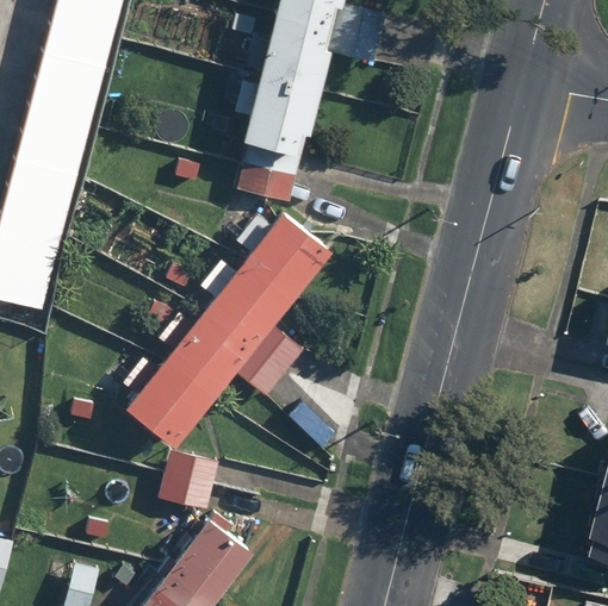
[(122,0),(56,0),(0,220),(0,299),(43,310),(122,0)]
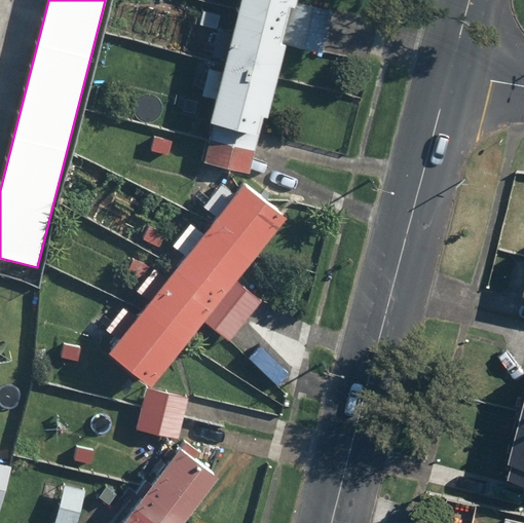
[(296,0),(235,0),(229,30),(216,27),(209,55),(221,59),(218,70),(208,67),(200,96),(211,99),(206,120),(214,122),(203,163),(250,175),(282,45),(322,55),(333,9),(296,1),(296,0)]
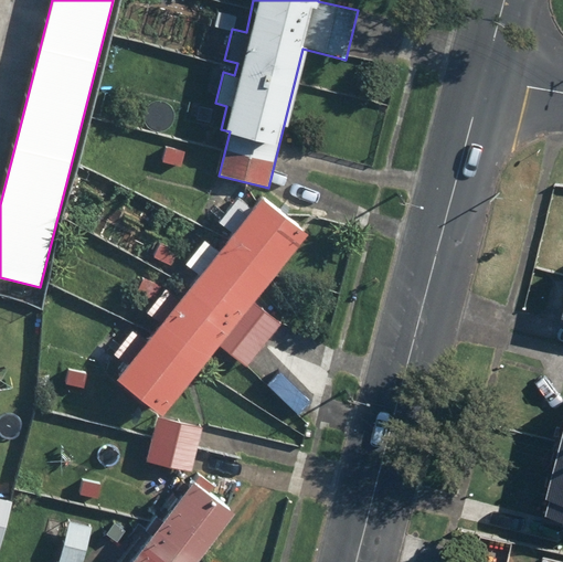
[(304,229),(256,194),(247,208),(236,200),(220,223),(230,230),(216,248),(203,239),(184,265),(194,273),(178,295),(166,286),(148,310),(158,317),(142,339),(129,330),(112,353),(124,362),(114,375),(166,414),(215,345),(247,368),(280,324),(251,303),(304,229)]
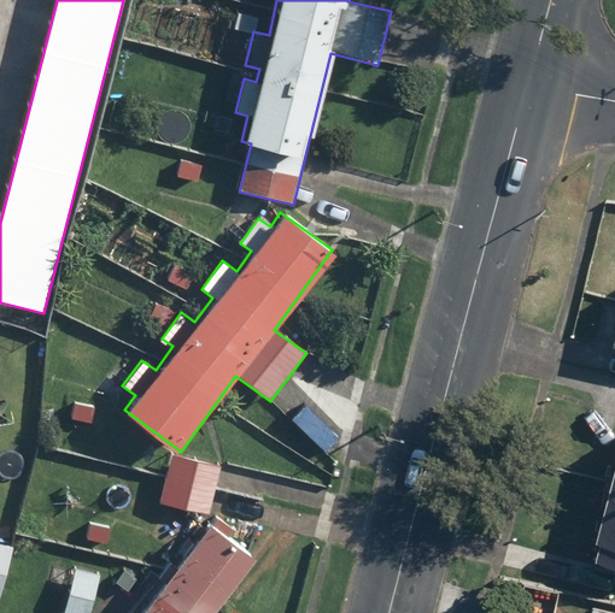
[(218,466),(170,453),(157,501),(205,514),(218,466)]
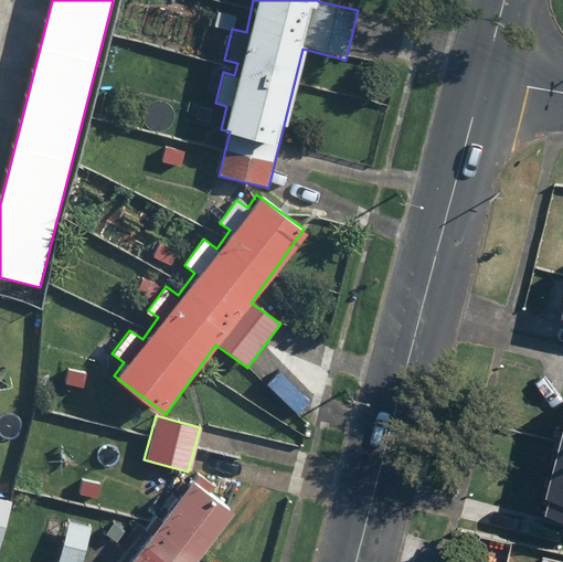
[(562,459),(551,507),(562,509),(562,459)]
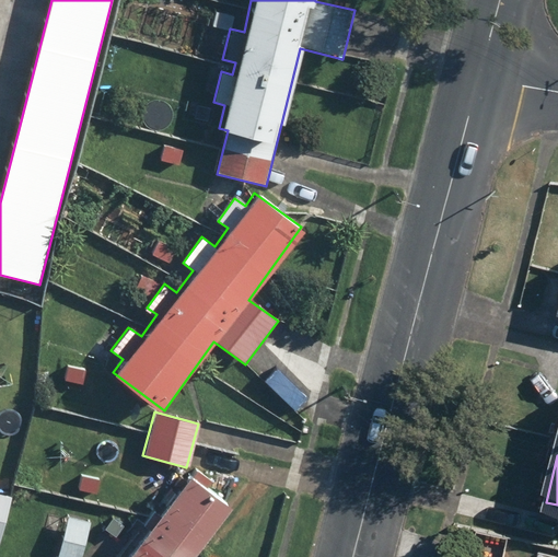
[(189,478),(183,473),(123,556),(188,556),(228,502),(209,489),(213,483),(196,470),(189,478)]
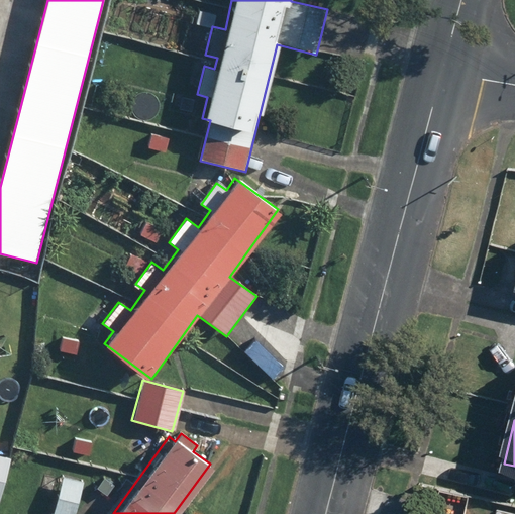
[(78,513),(86,480),(62,475),(53,513),(78,513)]
